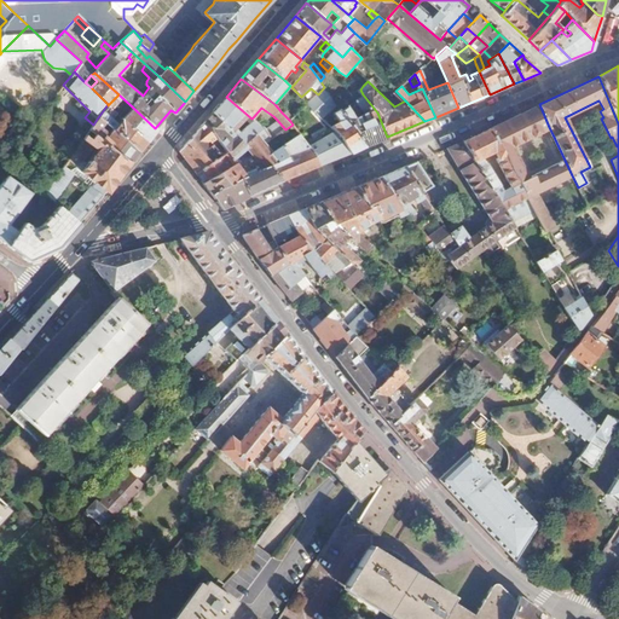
[(318,94),(308,104),(290,121),(293,125),(300,134),(304,139),(325,120),(323,117),(333,108),(336,103),(324,87),(318,94)]
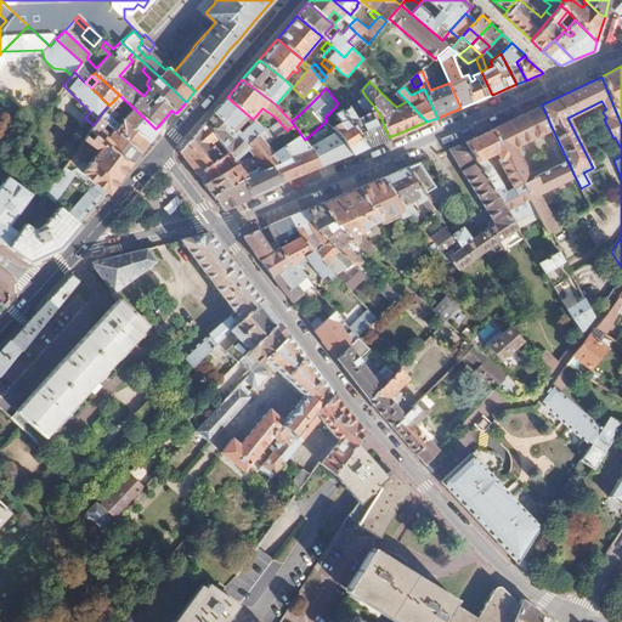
[(350,107),(344,112),(368,146),(389,137),(379,113),(365,95),(361,97),(357,101),(366,113),(358,118),(350,107)]
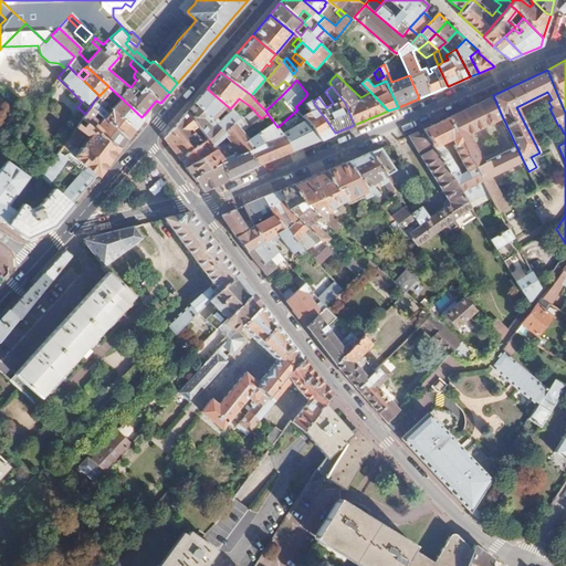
[(223,133),(237,123),(242,118),(230,108),(207,88),(194,103),(209,118),(213,122),(223,133)]
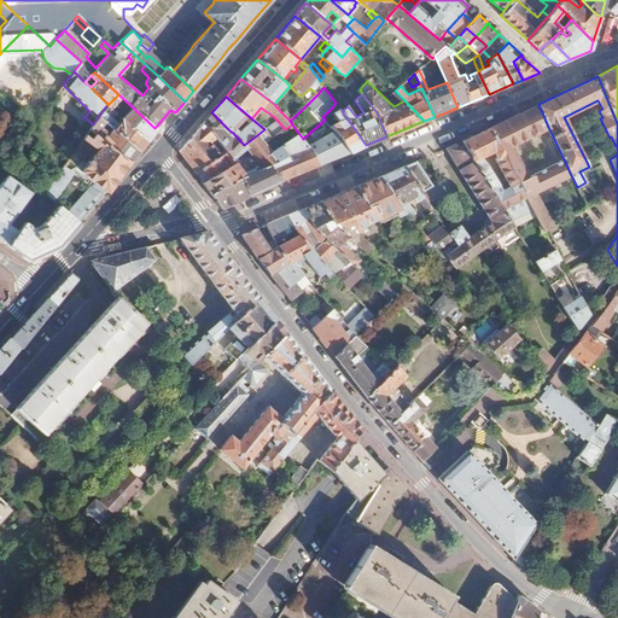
[(308,104),(302,98),(289,111),(286,109),(281,112),(290,121),(308,104)]
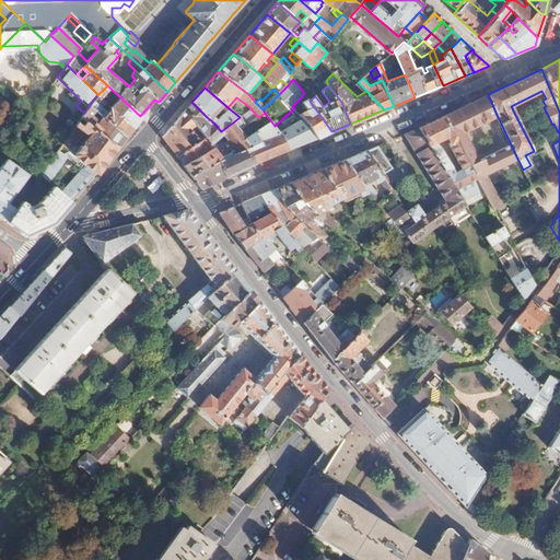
[(305,119),(306,120),(317,137),(331,131),(310,101),(304,93),(301,97),(304,102),(303,103),(307,109),(301,116),(305,119)]
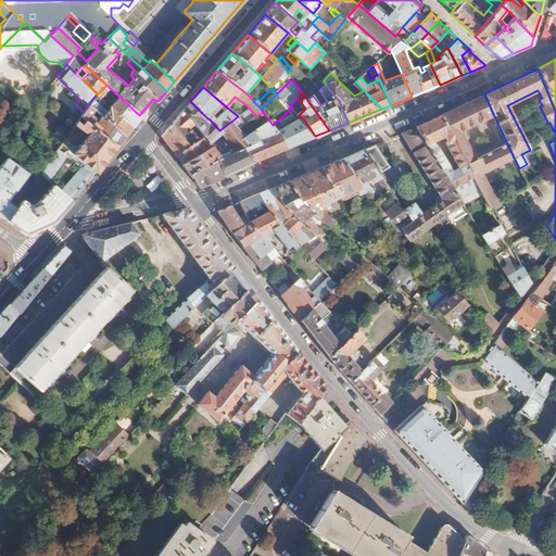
[(92,110),(100,115),(126,135),(133,125),(110,105),(105,110),(101,106),(104,101),(97,95),(97,93),(88,105),(92,110)]
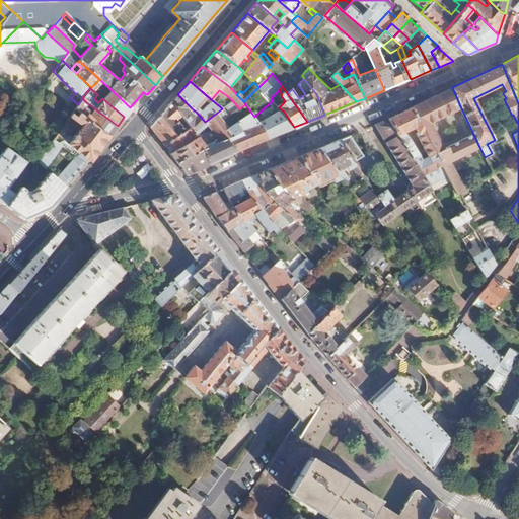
[(452,87),(411,107),(443,166),(446,171),(457,194),(465,189),(451,162),(479,147),(463,113),(458,116),(459,119),(457,120),(463,132),(460,134),(462,138),(443,147),(433,127),(430,122),(438,118),(460,106),(452,87)]
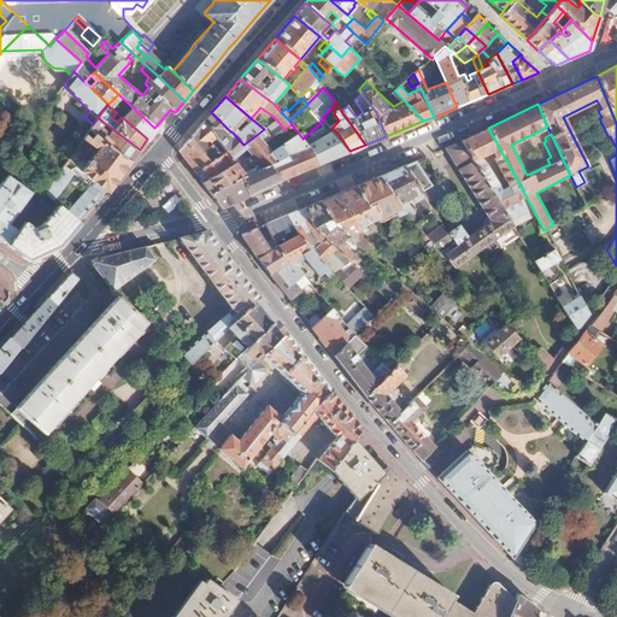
[(118,115),(122,117),(147,139),(154,128),(131,106),(125,113),(119,109),(116,112),(118,115)]
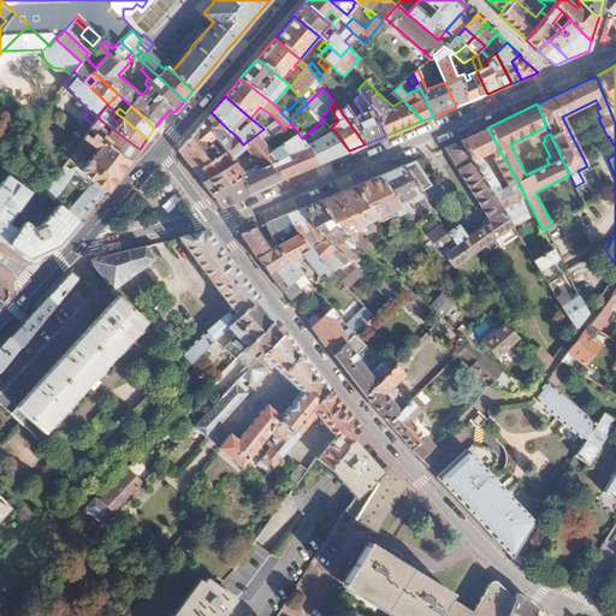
[(211,112),(203,122),(218,140),(227,150),(232,158),(238,153),(247,147),(243,144),(232,132),(227,129),(211,112)]
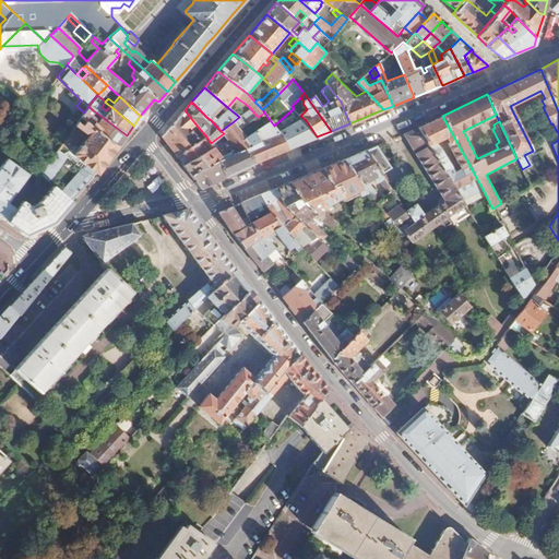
[(0,147),(26,116),(12,104),(0,118),(0,147)]
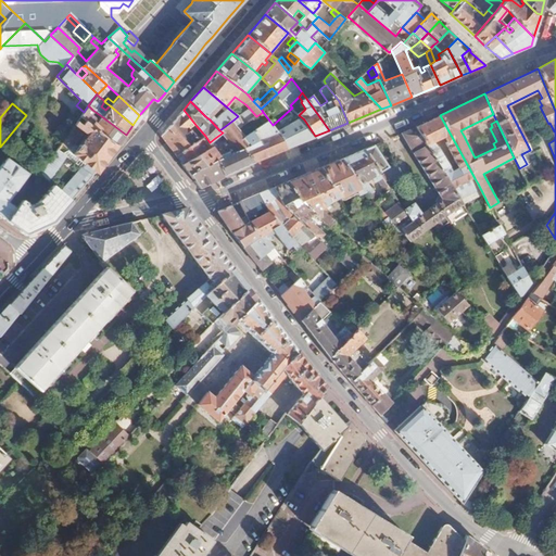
[(228,104),(226,106),(238,116),(244,123),(244,124),(256,116),(249,108),(241,114),(228,104)]
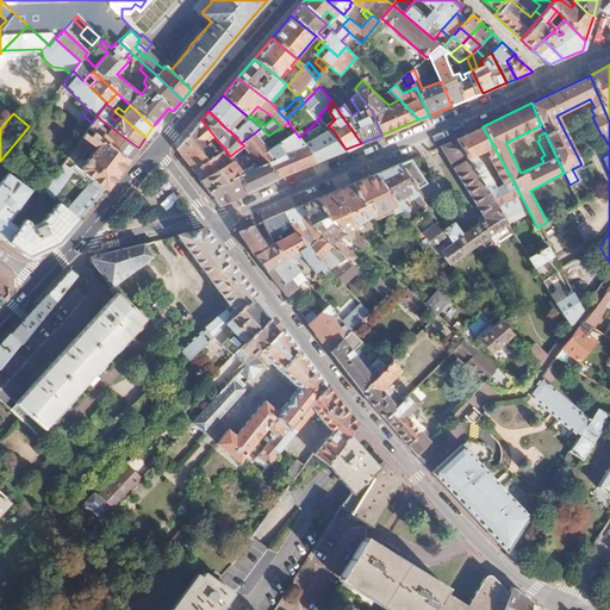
[(92,123),(87,129),(129,161),(138,148),(110,126),(105,131),(98,126),(101,120),(97,116),(92,123)]
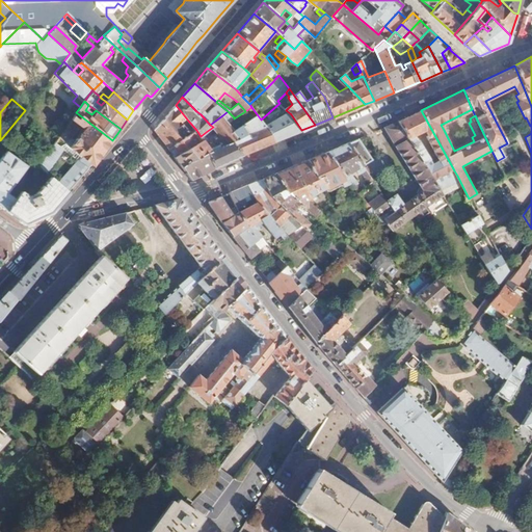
[(188,121),(176,105),(155,129),(170,151),(190,136),(189,135),(191,134),(184,125),(188,121)]
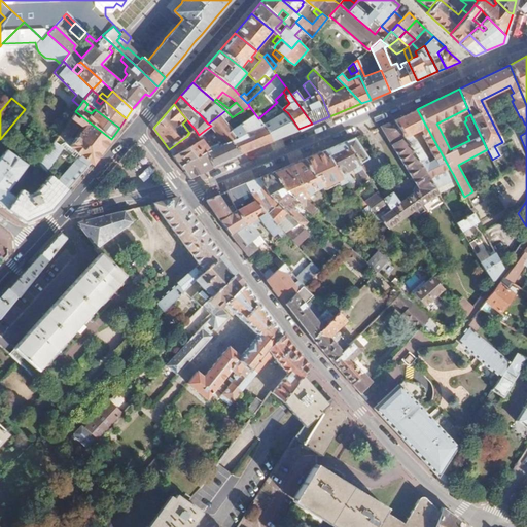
[(393,119),(430,179),(450,169),(417,109),(393,119)]
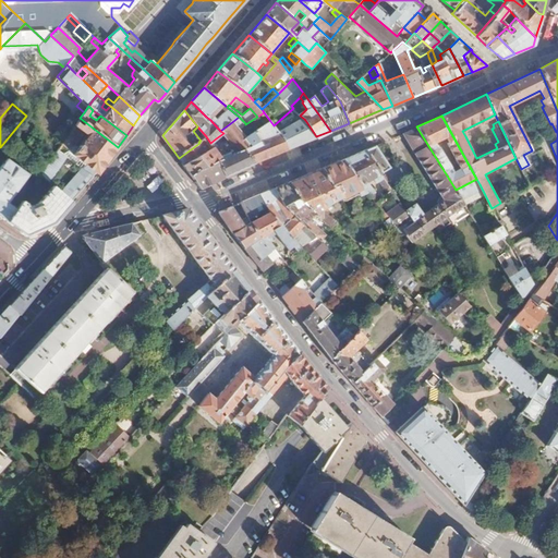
[(239,117),(233,121),(242,130),(245,123),(239,117)]
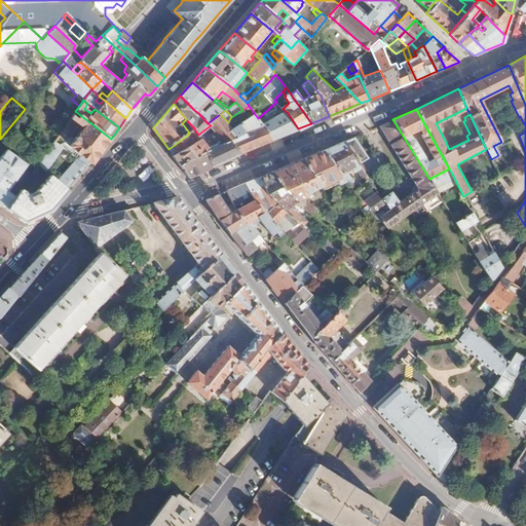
[(68,188),(91,161),(94,163),(111,139),(75,111),(59,136),(83,155),(79,160),(77,158),(60,179),(60,182),(68,188)]
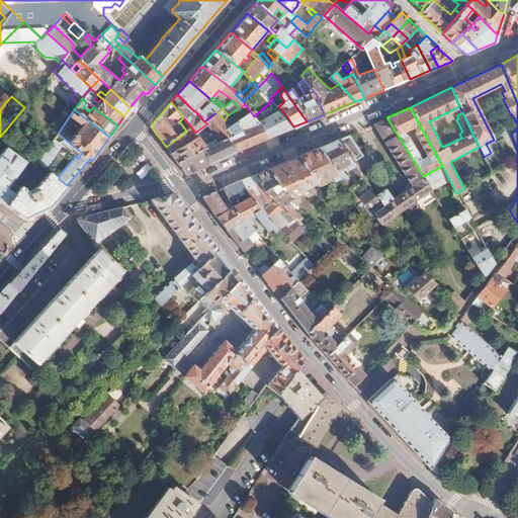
[(282,110),(259,123),(268,138),(293,126),(283,111),(282,110)]
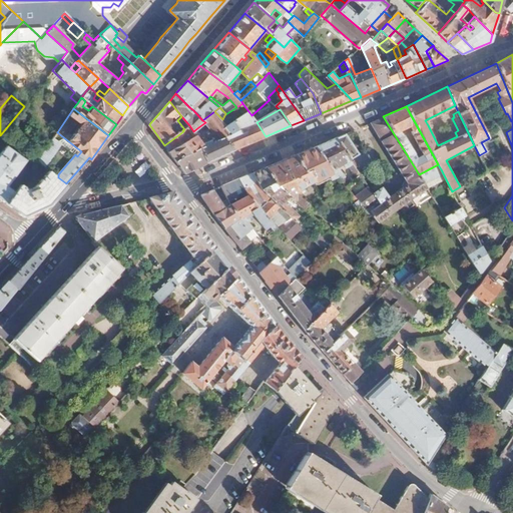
[(205,122),(213,132),(218,138),(224,135),(235,149),(266,136),(257,122),(251,115),(248,111),(227,125),(222,119),(214,111),(202,120),(205,122)]
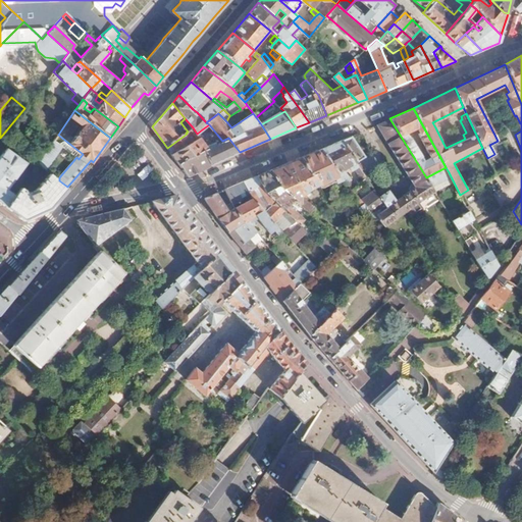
[(410,184),(408,188),(409,190),(396,199),(388,190),(379,197),(386,206),(381,209),(375,214),(377,217),(384,225),(407,211),(410,216),(414,213),(411,208),(435,193),(426,177),(389,118),(376,124),(412,183),(410,184)]
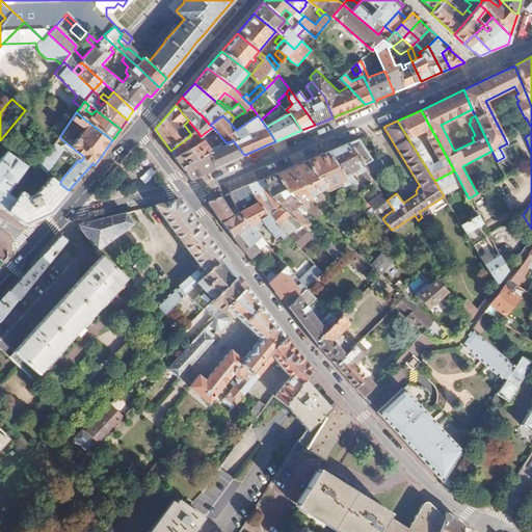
[(452,126),(449,121),(441,125),(444,130),(452,126)]
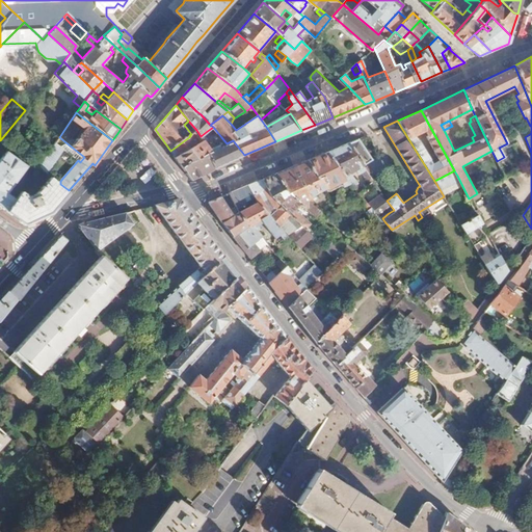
[(190,136),(170,151),(176,158),(184,152),(185,155),(205,141),(201,136),(196,130),(191,134),(189,135),(190,136)]
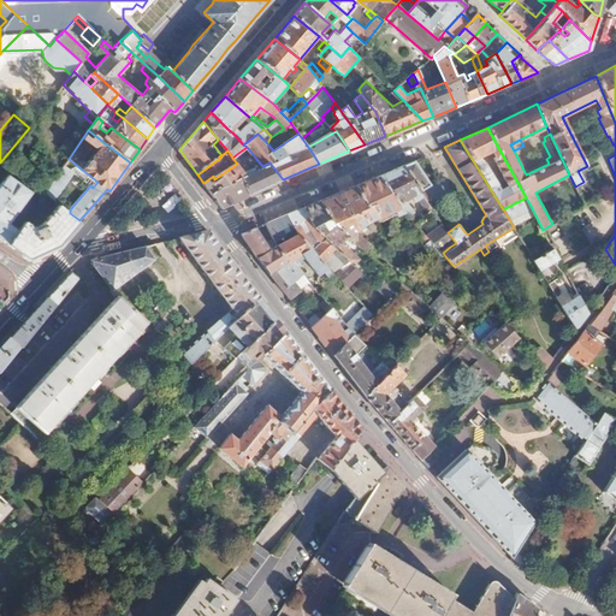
[(214,179),(213,176),(203,183),(223,208),(260,189),(283,179),(270,163),(262,166),(255,171),(254,170),(244,173),(243,171),(247,169),(248,166),(248,165),(238,153),(232,158),(237,164),(214,179)]
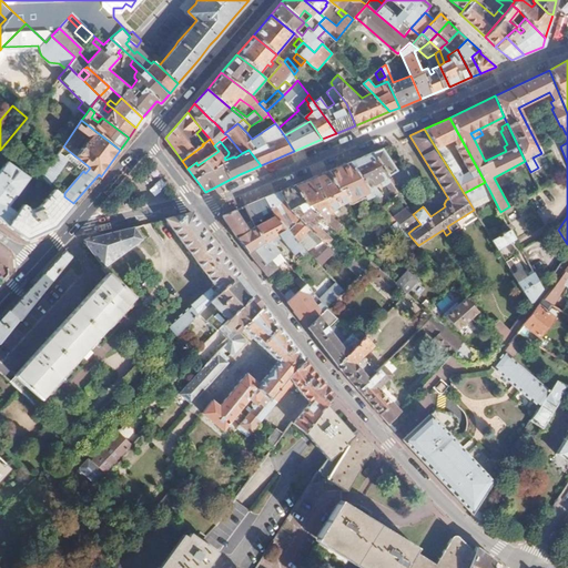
[(59,153),(67,159),(83,171),(85,173),(90,168),(63,146),(59,153)]
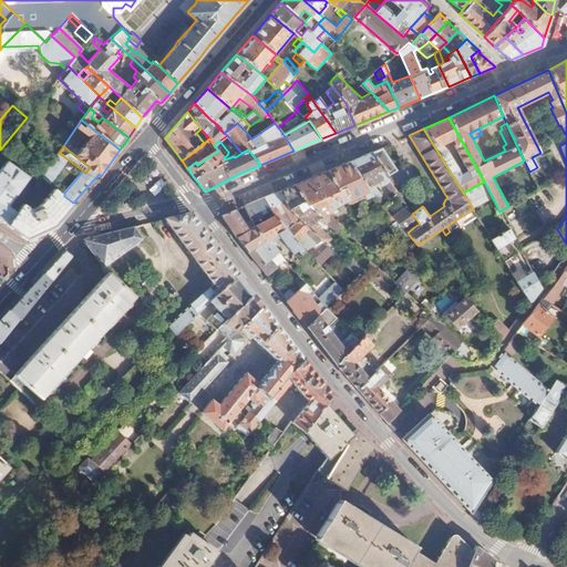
[(380,147),(370,152),(400,195),(401,197),(404,195),(389,173),(395,168),(380,147)]
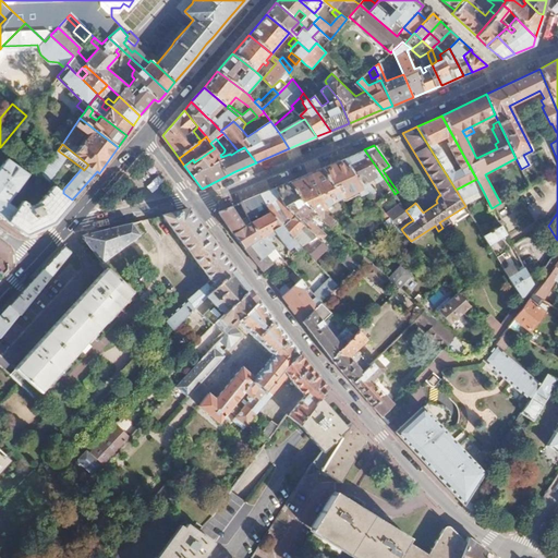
[(364,149),(340,159),(355,183),(360,184),(366,191),(375,201),(378,198),(372,189),(372,187),(366,181),(373,177),(376,182),(379,181),(389,194),(393,192),(364,149)]
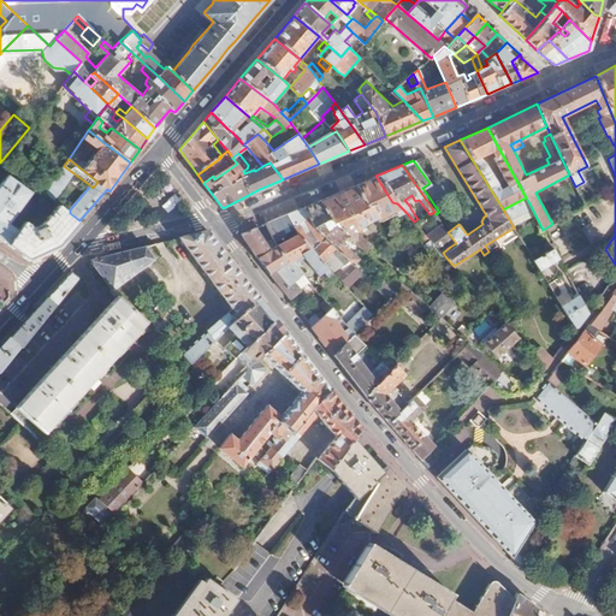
[(72,172),(64,166),(45,193),(54,199),(72,172)]
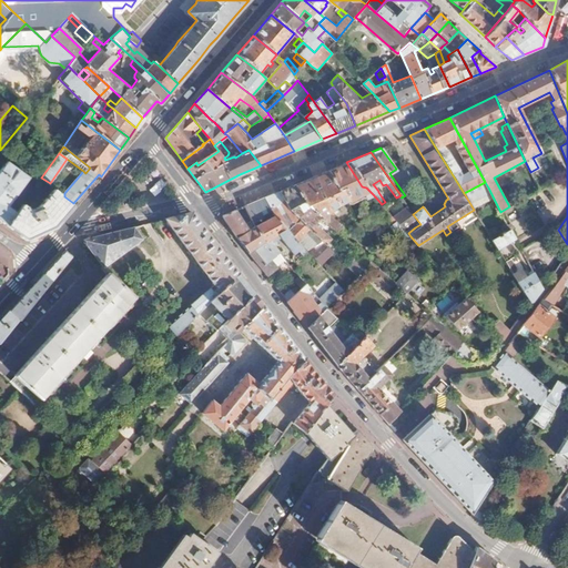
[(7,161),(0,168),(0,219),(8,225),(17,212),(8,205),(29,178),(7,161)]
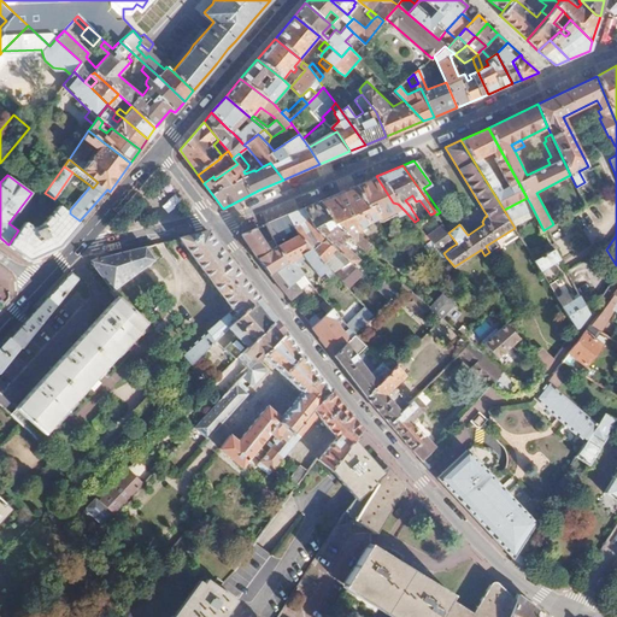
[(376,176),(354,186),(366,207),(371,204),(377,216),(380,222),(395,215),(397,216),(405,211),(398,204),(393,203),(376,176)]
